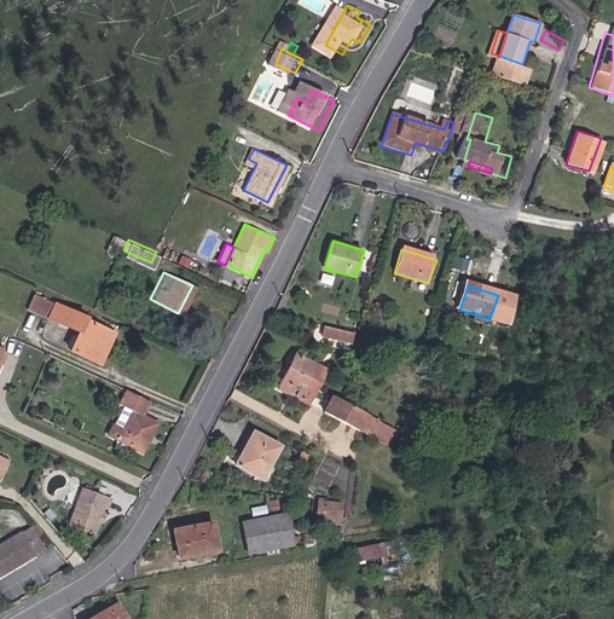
[(102,347),(110,329),(77,314),(79,311),(34,290),(28,305),(74,329),(65,347),(76,352),(79,347),(91,353),(96,343),(102,347)]
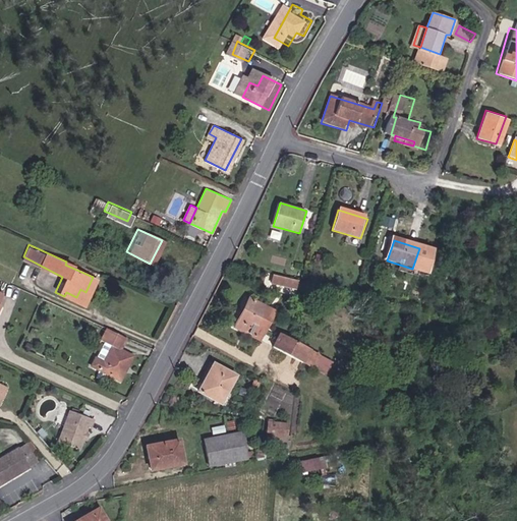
[(272,284),(288,287),(290,279),(273,276),(272,284)]
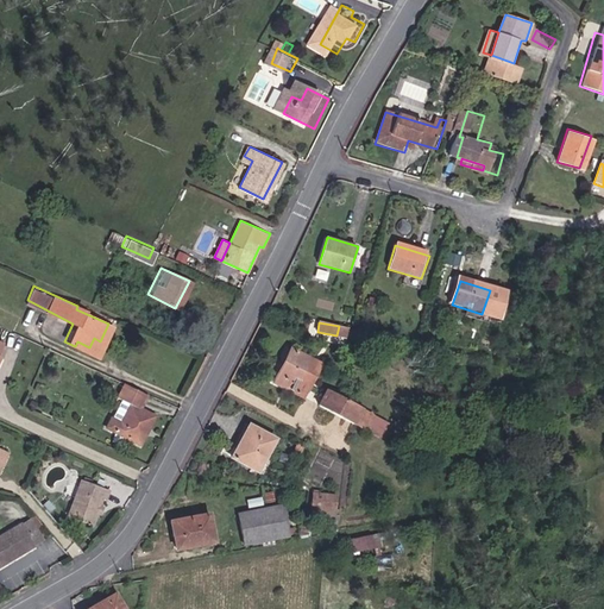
[(75,346),(93,355),(100,341),(94,338),(89,347),(77,341),(75,346)]
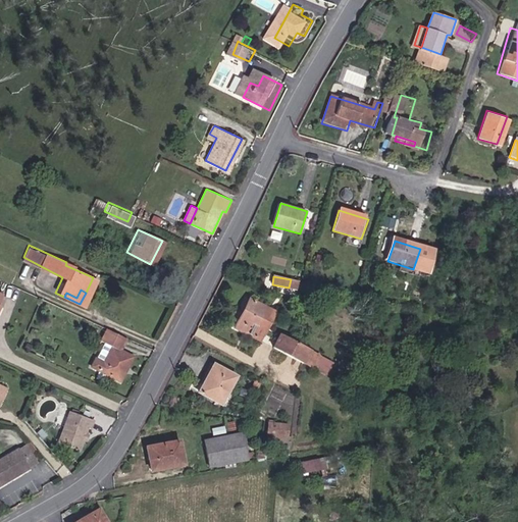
[(234,327),(248,335),(262,308),(249,301),(234,327)]
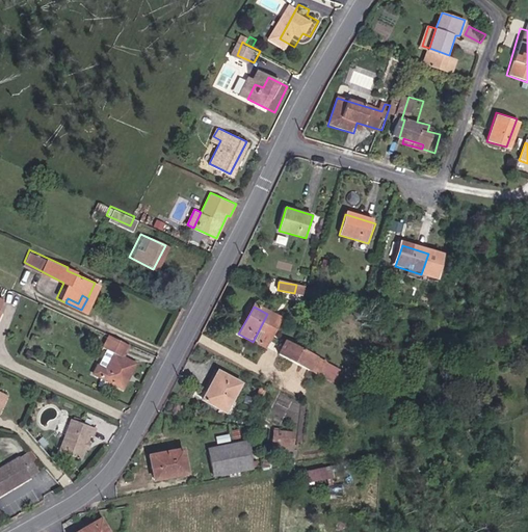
[(253,342),(260,347),(275,319),(267,314),(253,342)]
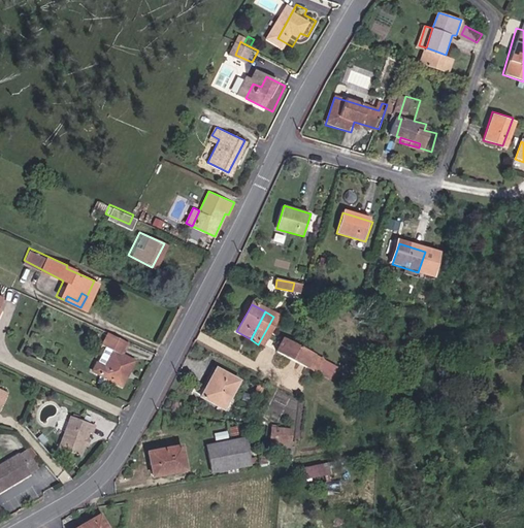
[(90,371),(118,385),(130,361),(117,354),(123,341),(104,333),(99,345),(109,351),(101,368),(93,364),(90,371)]
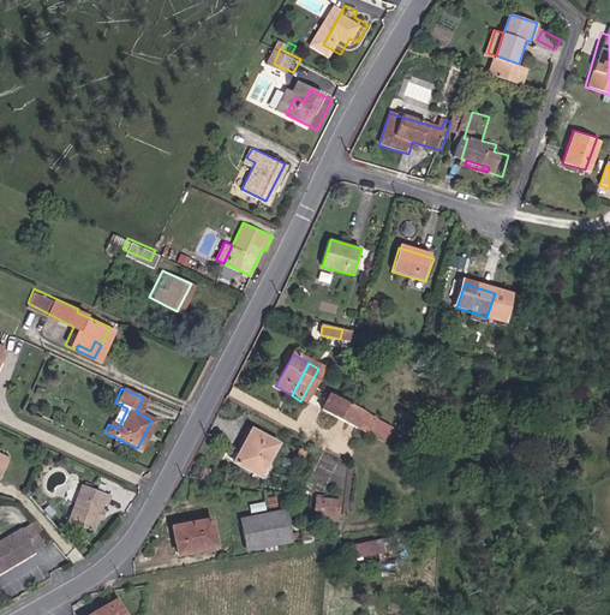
[(365,439),(376,417),(327,392),(317,411),(365,439)]
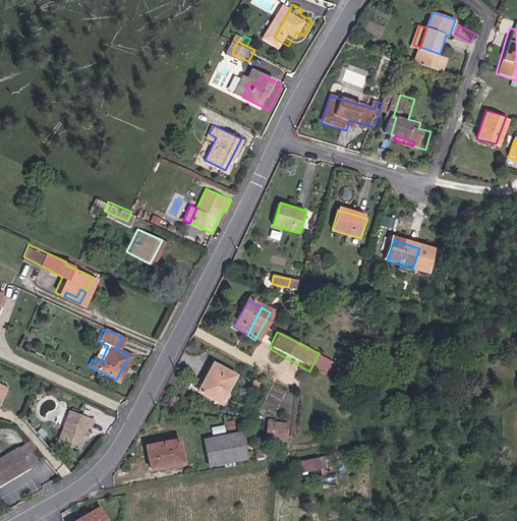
[(309,371),(322,377),(329,359),(319,353),(309,371)]
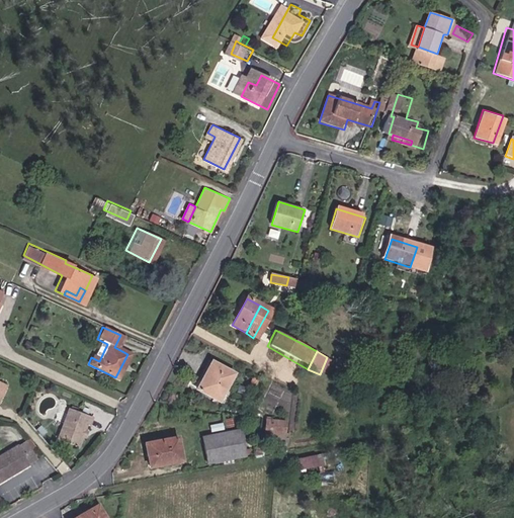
[(193,386),(215,398),(229,373),(207,361),(193,386)]
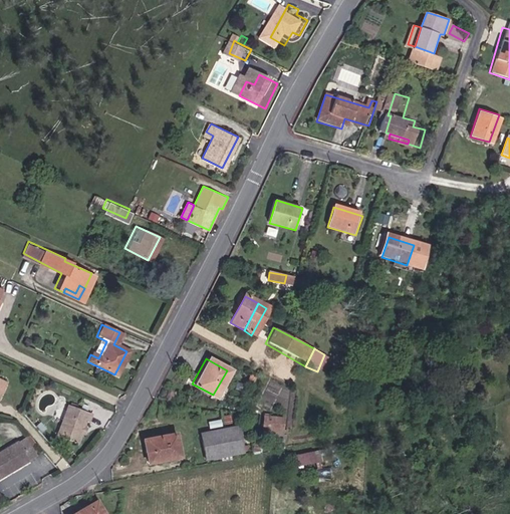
[(53,430),(72,439),(83,417),(87,418),(89,413),(66,402),(53,430)]
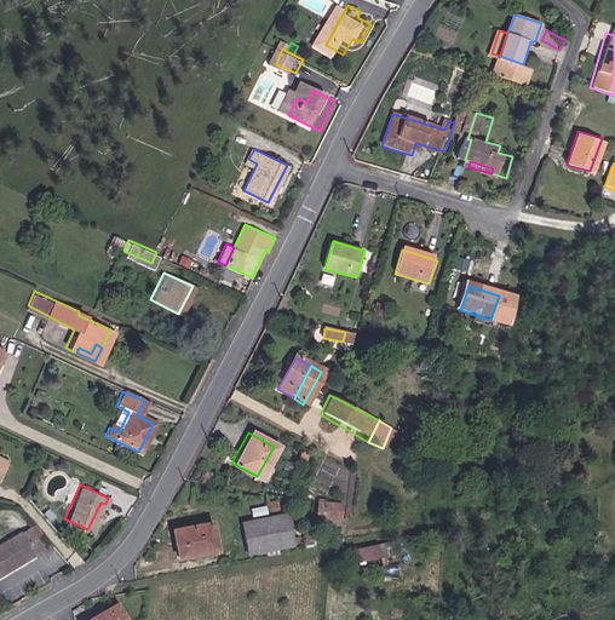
[(253,549),(297,538),(288,507),(246,521),(253,549)]
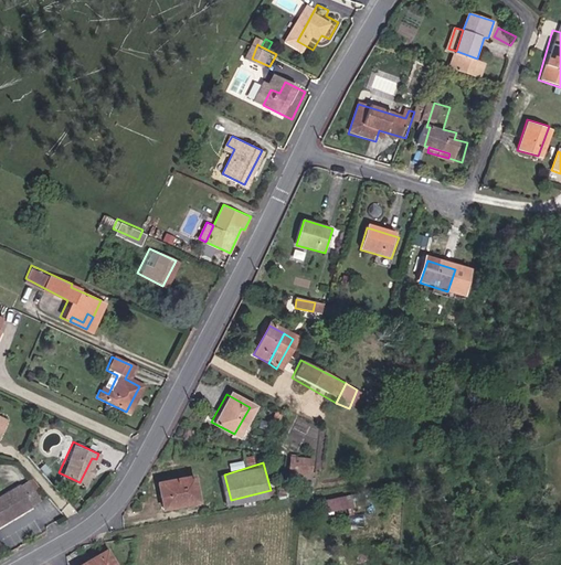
[(309,465),(287,462),(285,481),(308,483),(309,465)]
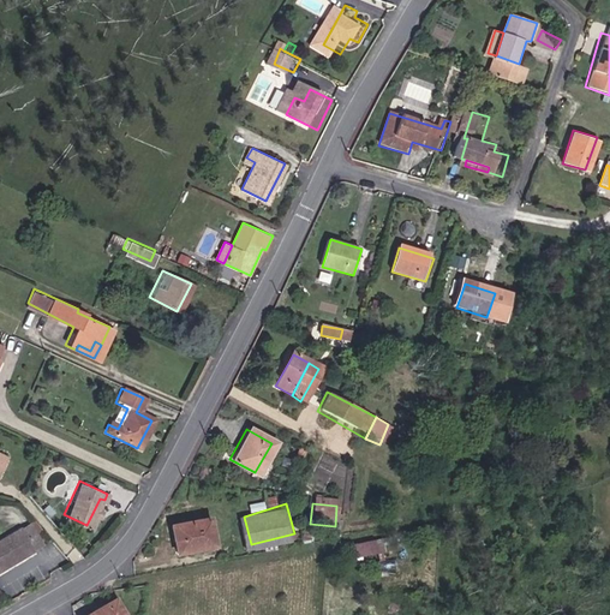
[(181,549),(217,541),(211,513),(175,523),(181,549)]
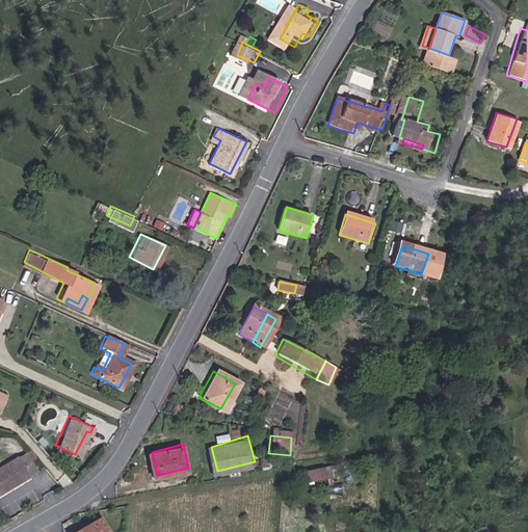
[(35,460),(28,451),(27,452),(28,453),(27,454),(32,462),(35,460)]
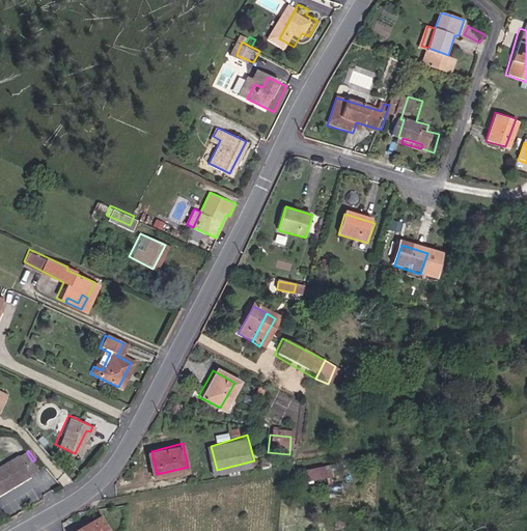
[(32,462),(27,453),(20,457),(30,475),(38,471),(32,462)]
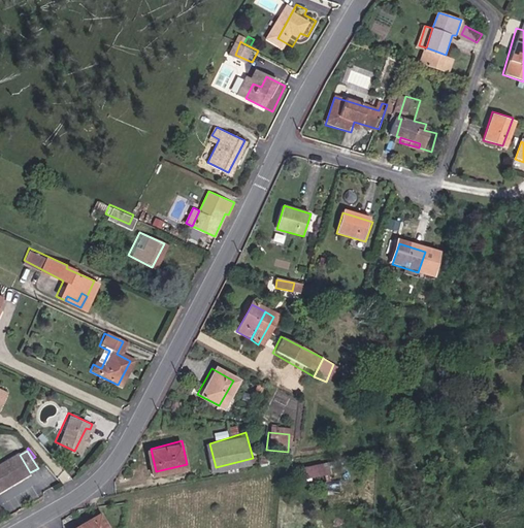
[(284,472),(291,470),(294,452),(288,452),(284,472)]
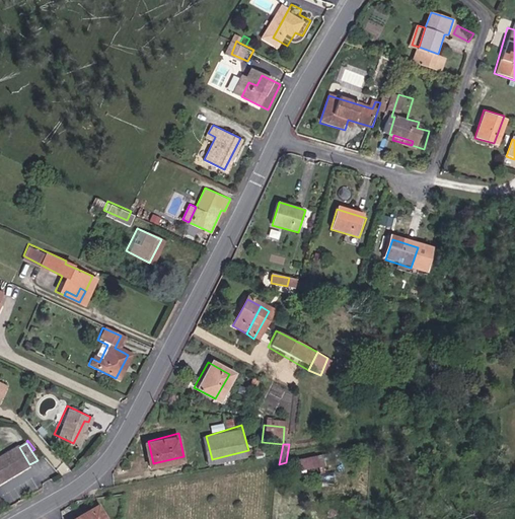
[(0,483),(9,477),(11,468),(19,471),(29,464),(19,447),(18,446),(0,456),(0,483)]
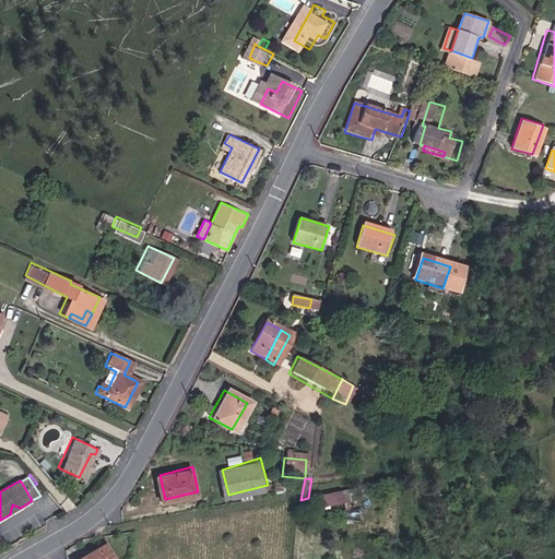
[(318,509),(349,501),(345,491),(335,494),(334,490),(315,496),(318,509)]
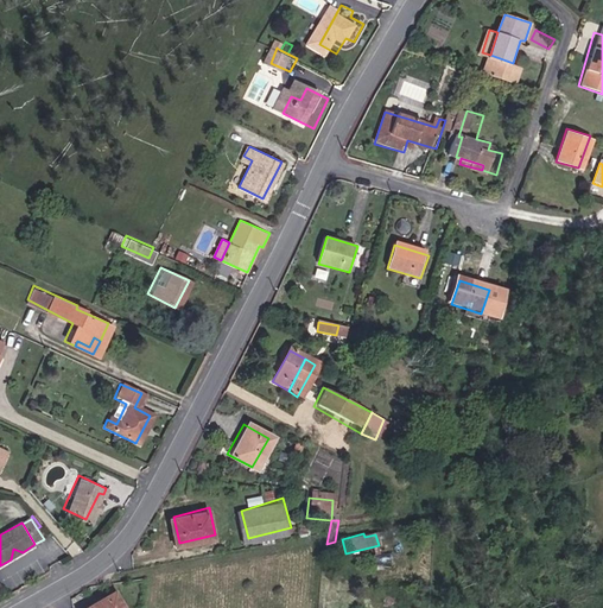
[(23,552),(13,549),(11,559),(13,562),(24,555),(23,552)]
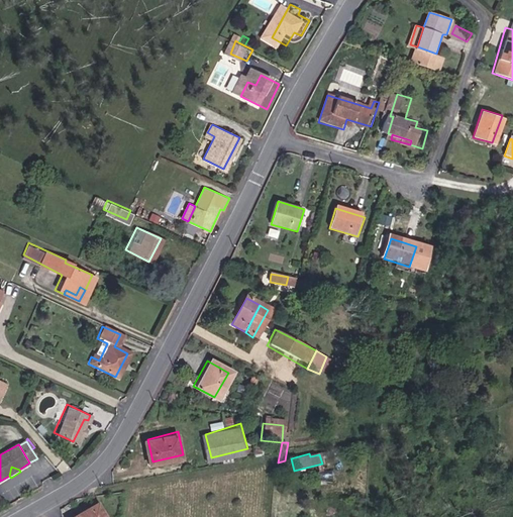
[(26,495),(19,479),(2,487),(9,502),(26,495)]
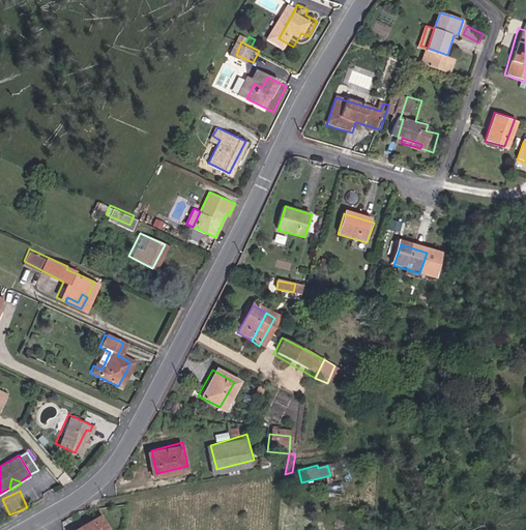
[(109,529),(111,529),(109,526),(113,523),(107,511),(103,512),(99,508),(69,525),(71,529),(109,529)]
